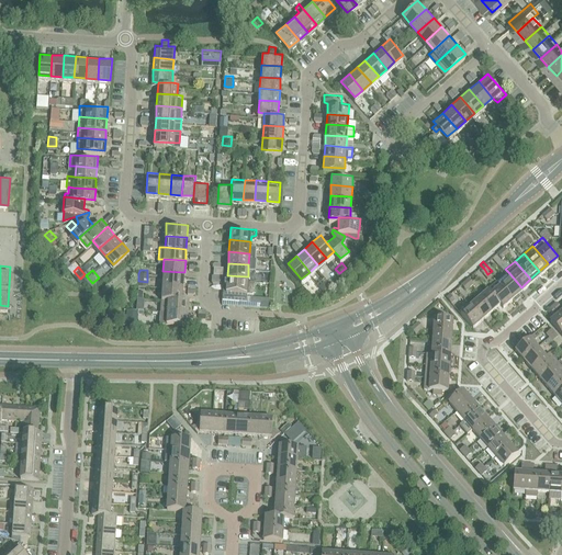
[(163,271),(163,283),(183,284),(184,279),(184,272),(163,271)]
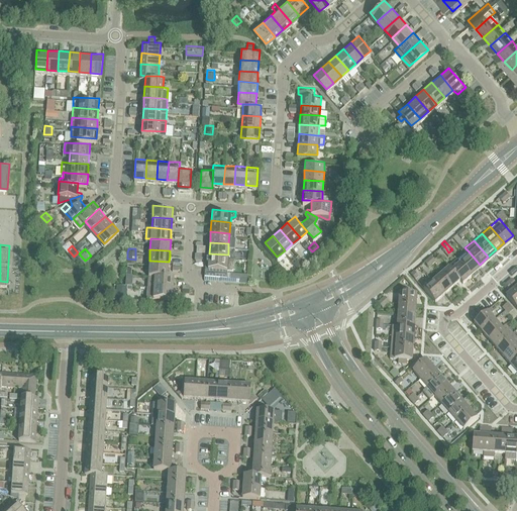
[(469,251),(460,259),(472,272),(473,274),(479,269),(477,267),(480,265),(469,251)]
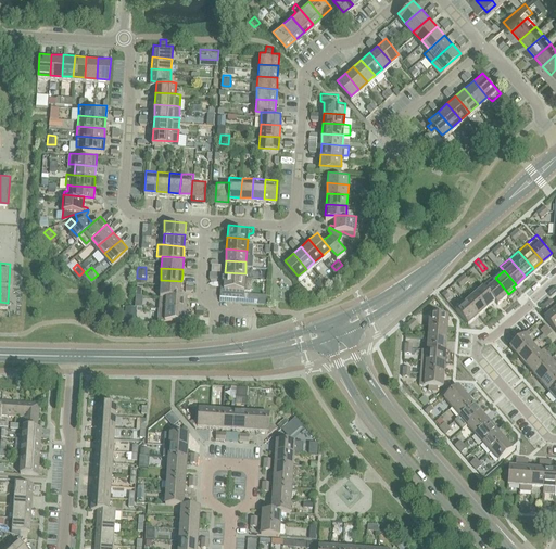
[(245,273),(225,272),(224,279),(222,279),(220,293),(238,294),(244,295),(244,286),(250,288),(252,285),(252,275),(245,273)]
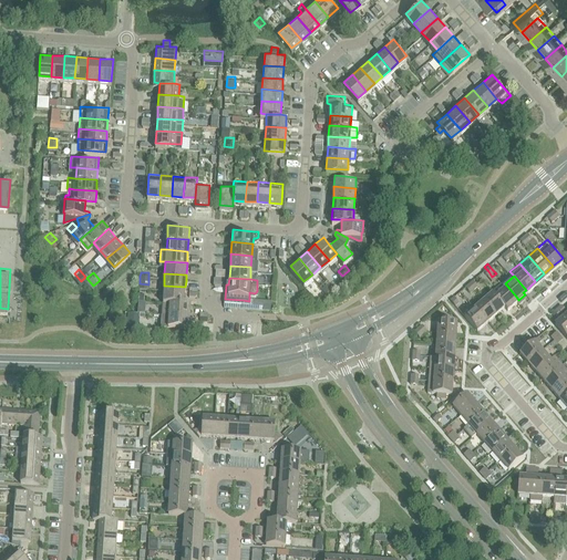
[(492,287),(493,288),(496,291),(495,291),(505,302),(504,302),(507,306),(517,298),(505,283),(501,279),(492,287)]
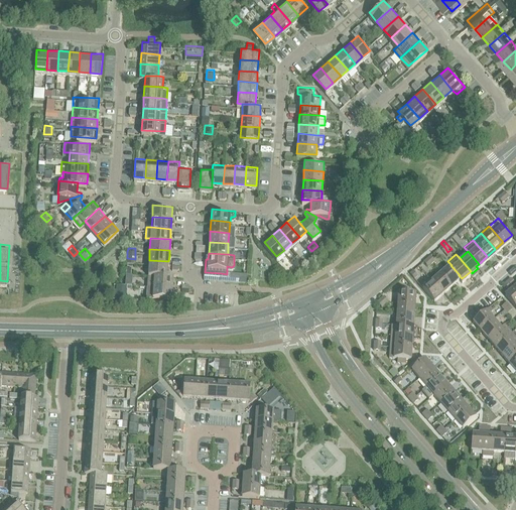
[(149,260),(148,271),(167,272),(168,261),(149,260)]
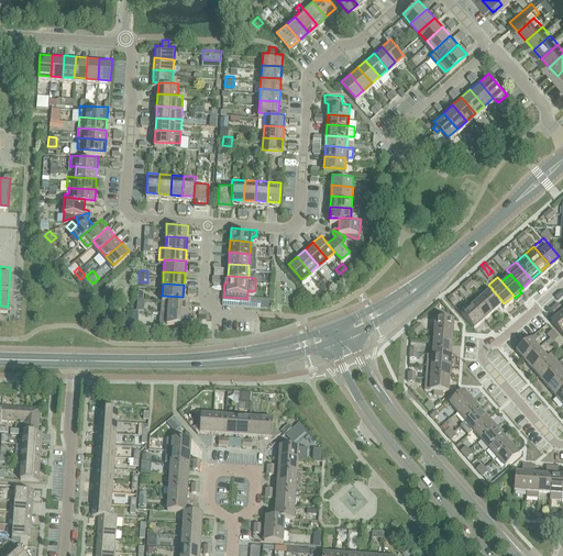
[(489,286),(479,293),(492,308),(500,300),(501,300),(492,289),(493,289),(489,286)]
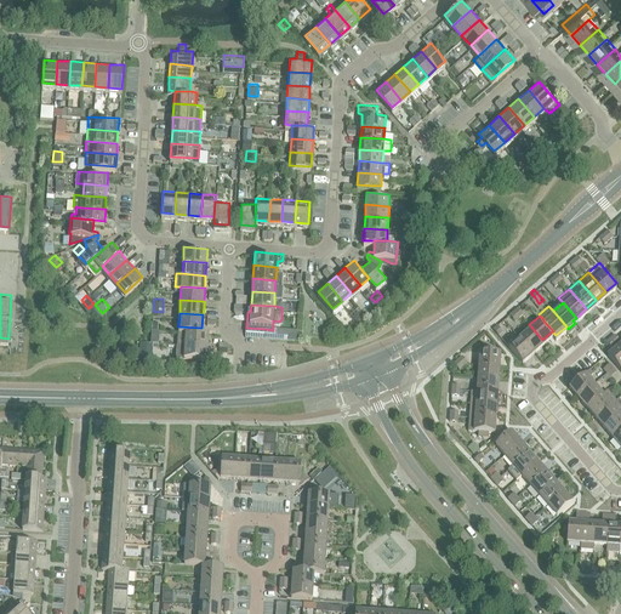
[(529,324),(519,333),(533,348),(542,340),(529,324)]
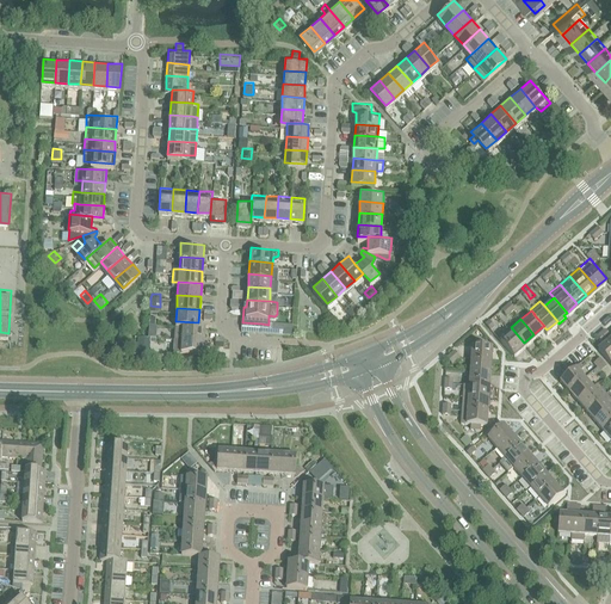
[(174,334),(181,334),(204,336),(205,324),(198,322),(176,321),(174,334)]
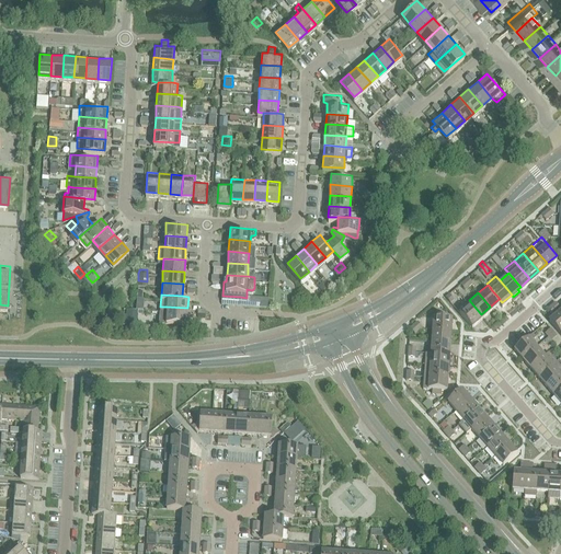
[(481,314),(469,300),(466,296),(456,304),(472,322),(481,314)]
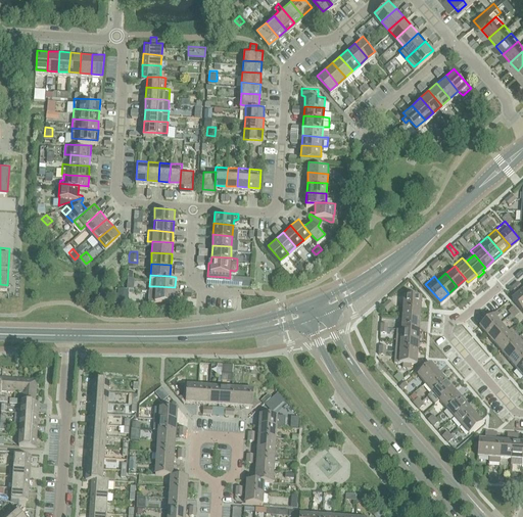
[(116,284),(115,297),(126,298),(126,296),(127,284),(116,284)]
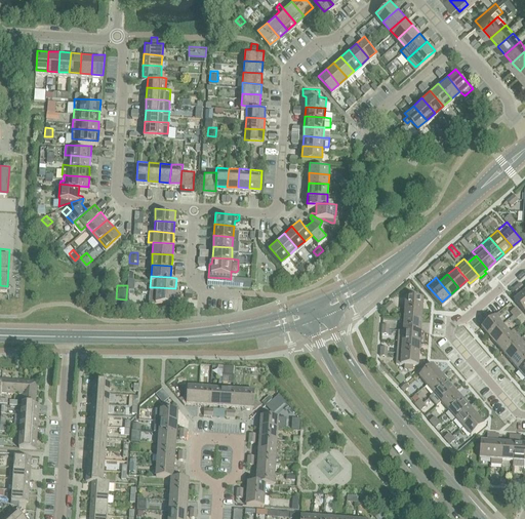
[(175,288),(156,287),(150,287),(150,298),(155,300),(174,301),(175,288)]
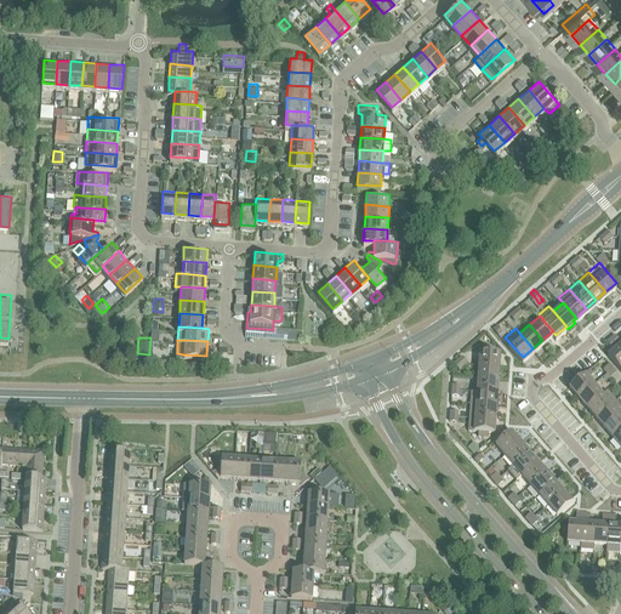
[(620,344),(617,341),(608,350),(620,365),(620,344)]
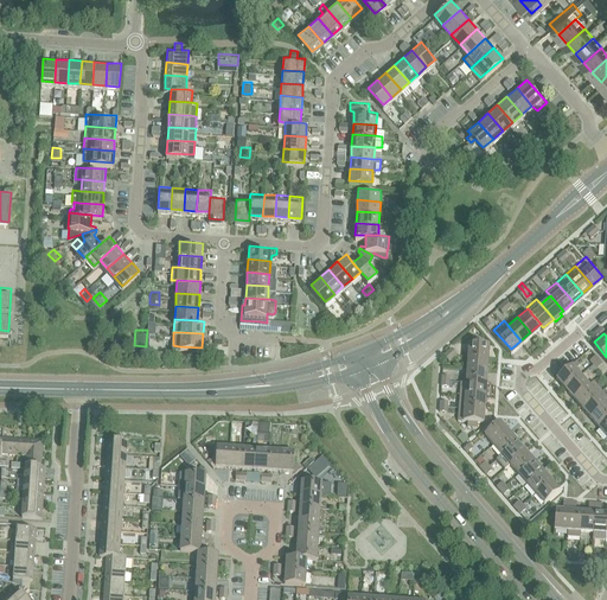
[(470,338),(468,351),(489,353),(490,339),(470,338)]
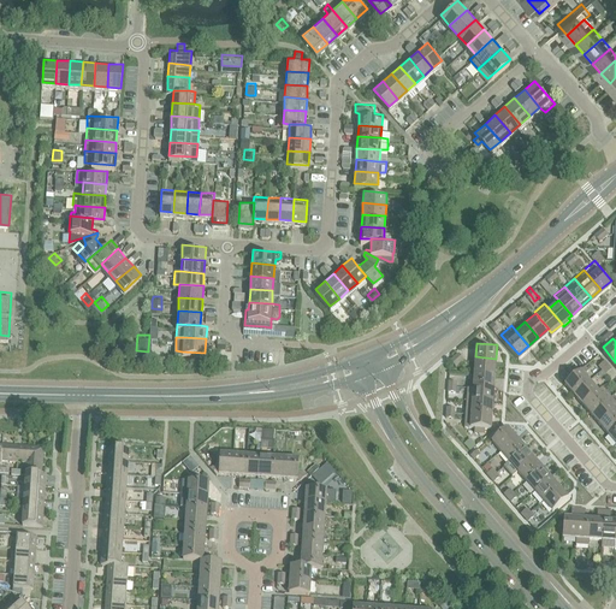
[(475,356),(474,370),(495,371),(496,359),(475,356)]
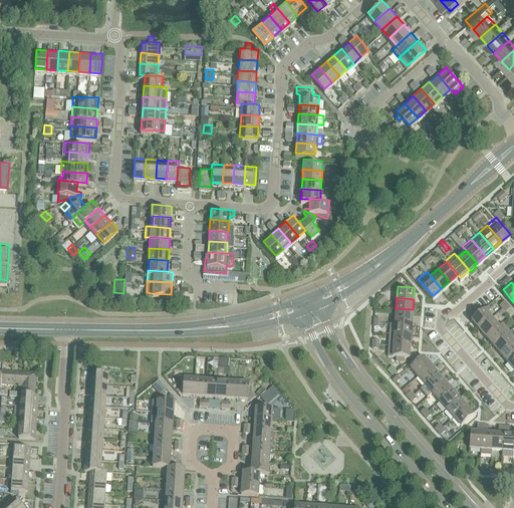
[(471,316),(479,324),(492,313),(487,308),(491,305),(488,301),(471,316)]
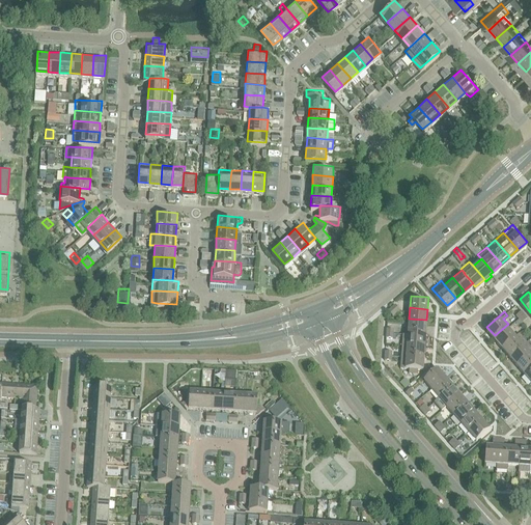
[(409,319),(408,330),(425,331),(426,320),(409,319)]
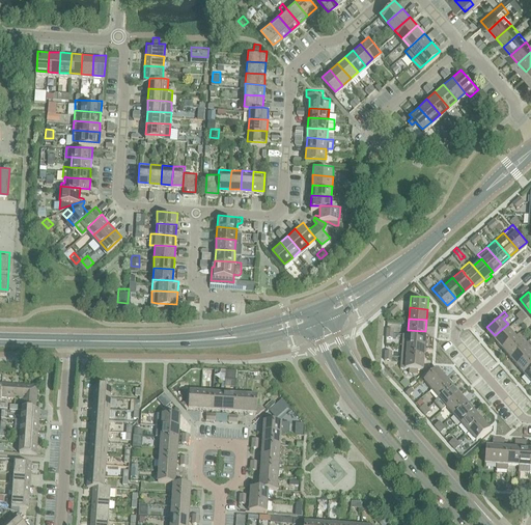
[(495,335),(502,343),(515,332),(508,324),(495,335)]
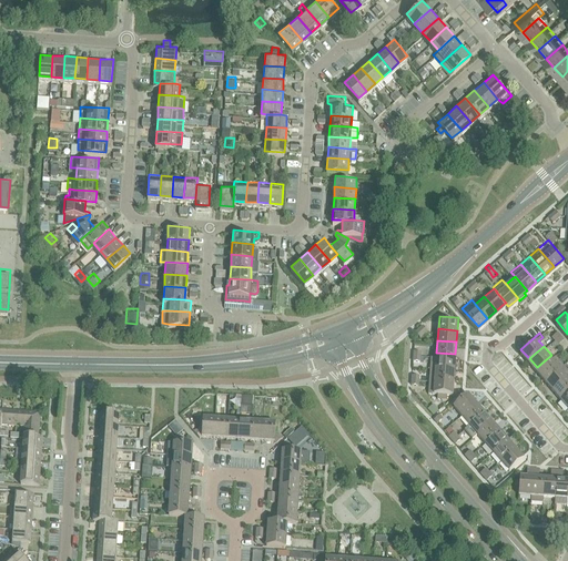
[(429,352),(428,364),(454,366),(455,354),(436,353),(429,352)]
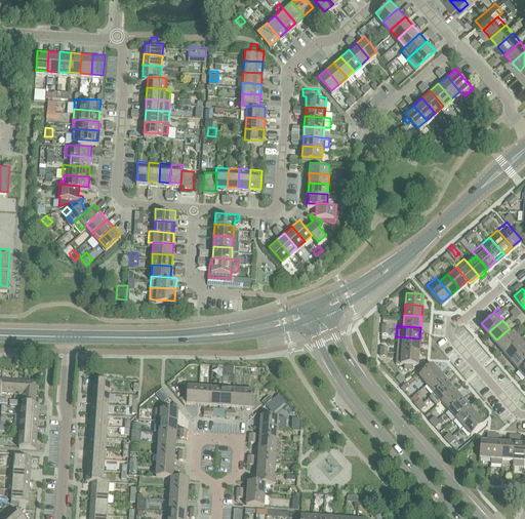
[(496,340),(503,348),(520,334),(513,326),(510,328),(496,340)]
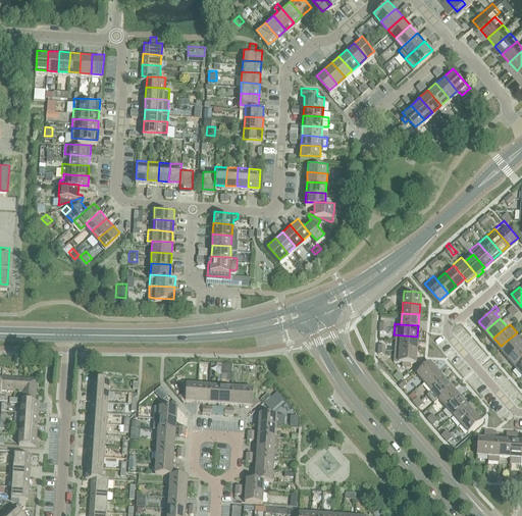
[(501,346),(508,355),(521,342),(521,338),(517,332),(501,346)]
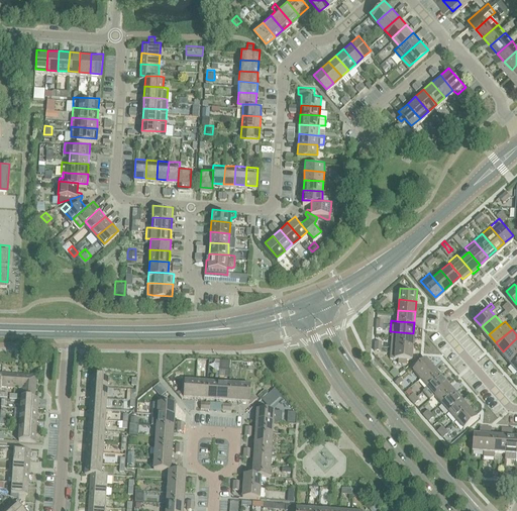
[(390,331),(390,342),(413,344),(413,333),(390,331)]
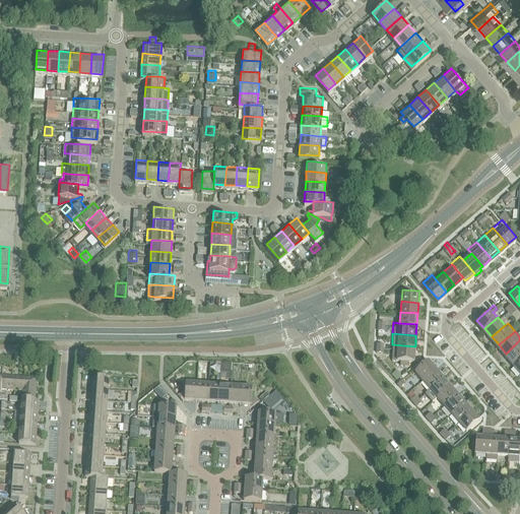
[(513,362),(519,356),(519,340),(506,354),(513,362)]
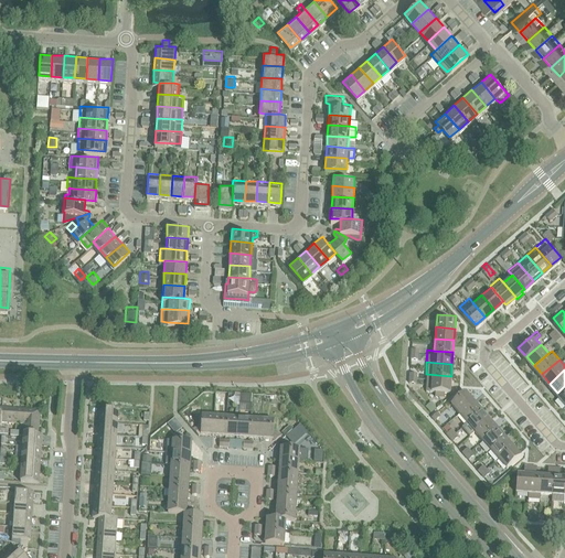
[(426,374),(425,386),(435,387),(435,392),(445,393),(445,388),(450,388),(451,376),(426,374)]
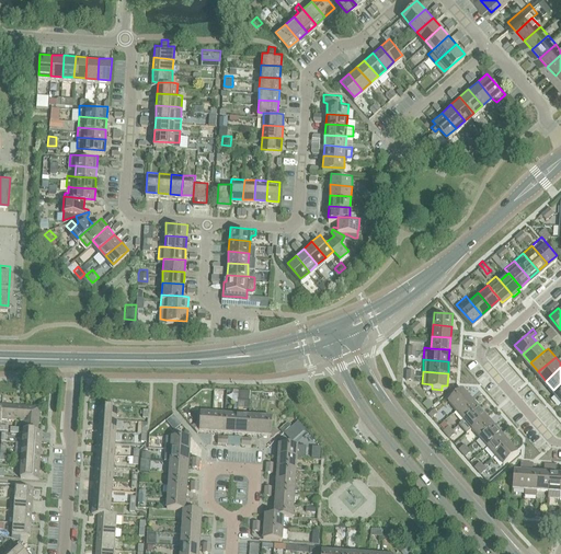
[(448,396),(456,405),(470,393),(461,384),(448,396)]
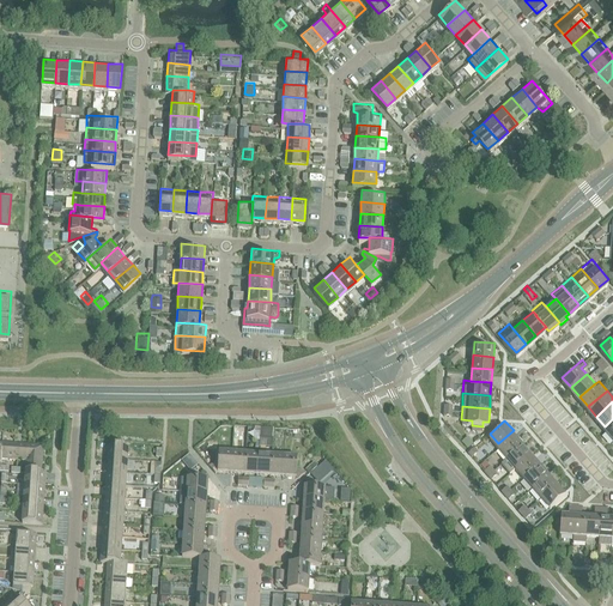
[(248,422),(248,425),(255,426),(255,432),(260,434),(261,430),(261,422),(248,422)]
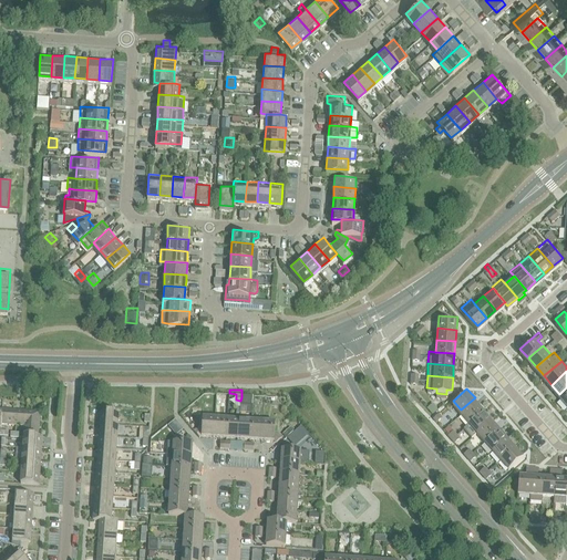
[(433,397),(428,402),(433,408),(439,404),(433,397)]
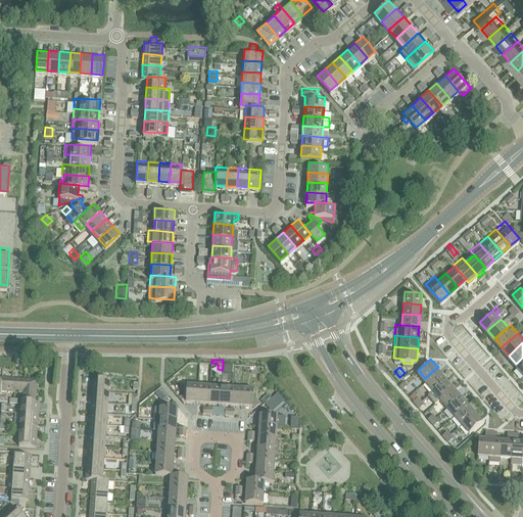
[(425,378),(432,387),(445,376),(438,367),(425,378)]
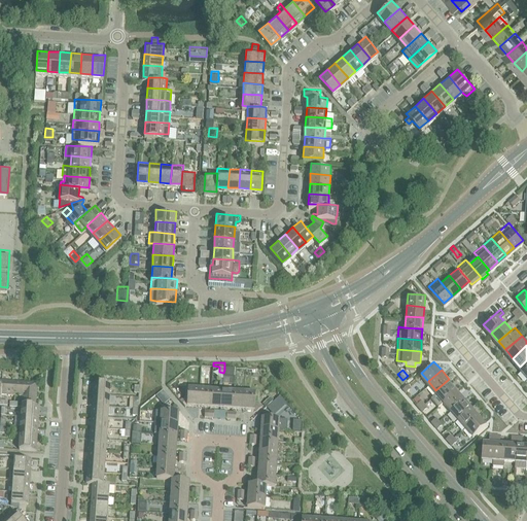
[(25,378),(2,377),(1,390),(2,390),(24,391),(25,378)]
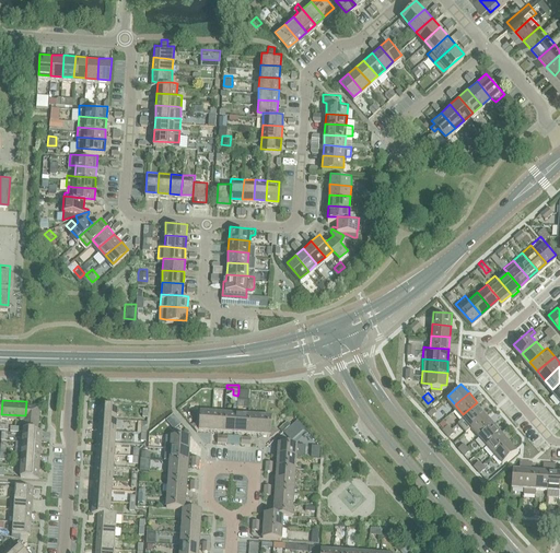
[(41,402),(26,401),(25,415),(24,425),(38,426),(38,425),(41,402)]
